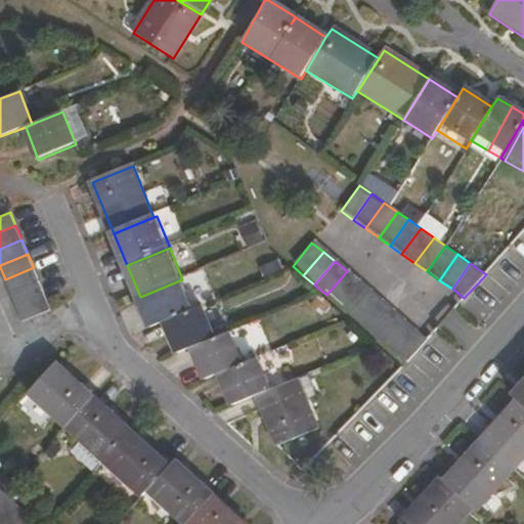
[(39,281),(34,267),(5,279),(10,293),(39,281)]
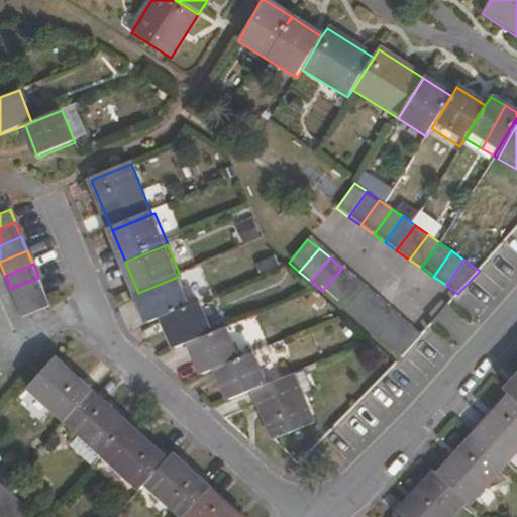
[(333,301),(353,277),(342,268),(322,291),(333,301)]
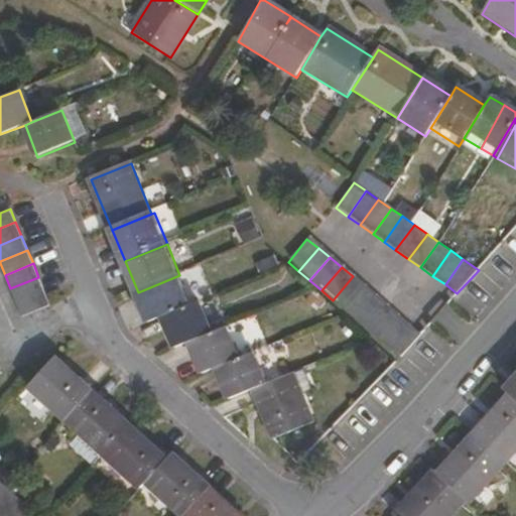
[(190,303),(179,275),(138,292),(149,320),(163,315),(190,303)]
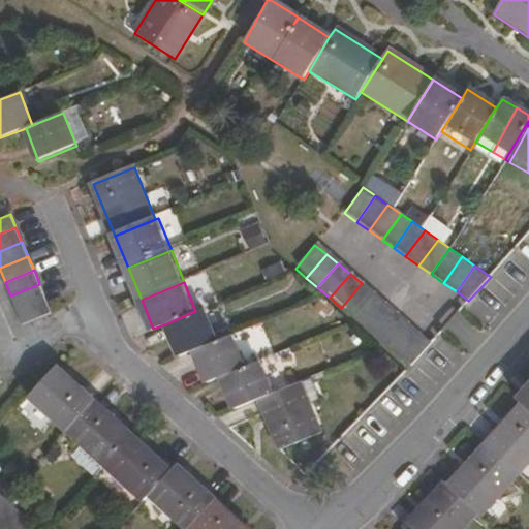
[(353,318),(375,293),(362,283),(341,308),(353,318)]
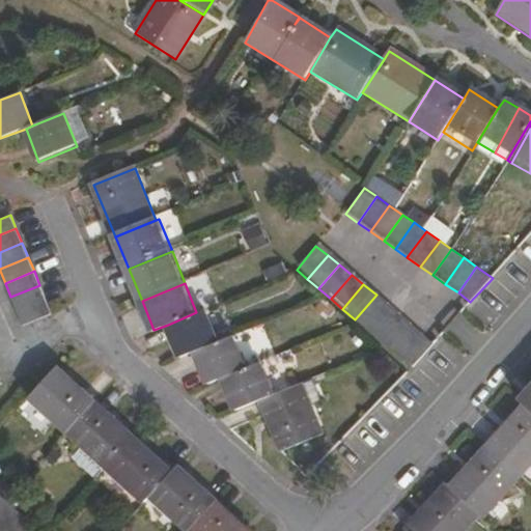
[(17,311),(46,299),(39,285),(10,297),(17,311)]
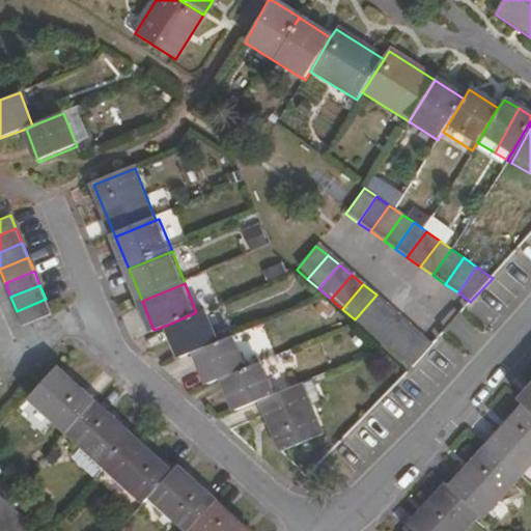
[(365,329),(386,303),(376,295),(355,319),(365,329)]
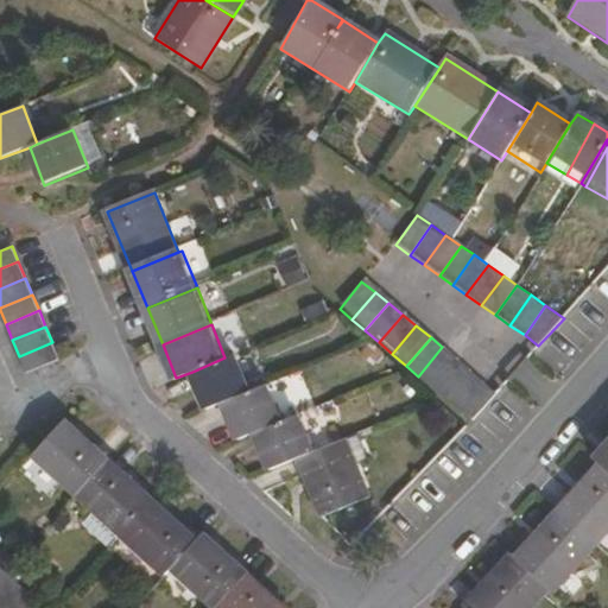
[(59,359),(52,342),(19,356),(26,373),(59,359)]
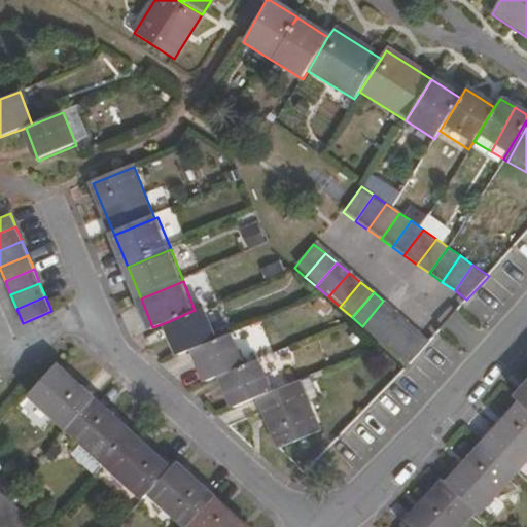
[(378,334),(395,311),(383,301),(362,326),(373,335),(378,334)]
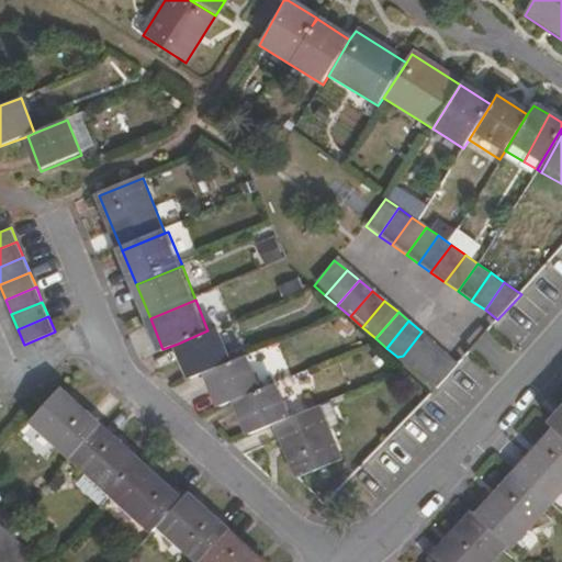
[(206,370),(236,358),(222,325),(208,330),(178,344),(192,377),(206,370)]
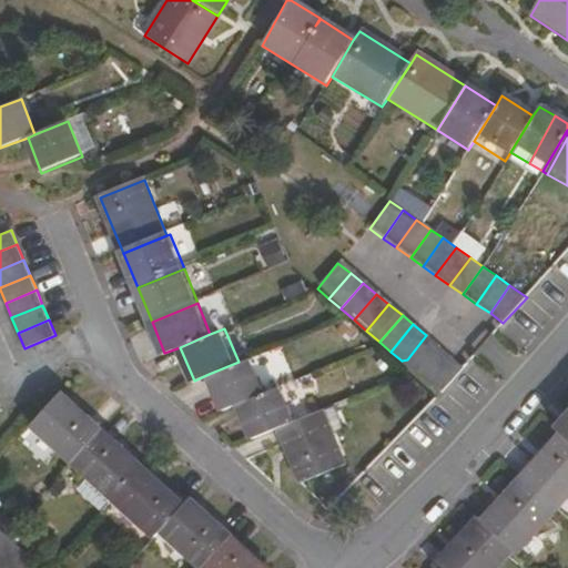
[(418,375),(439,346),(426,335),(407,359),(405,363),(418,375)]
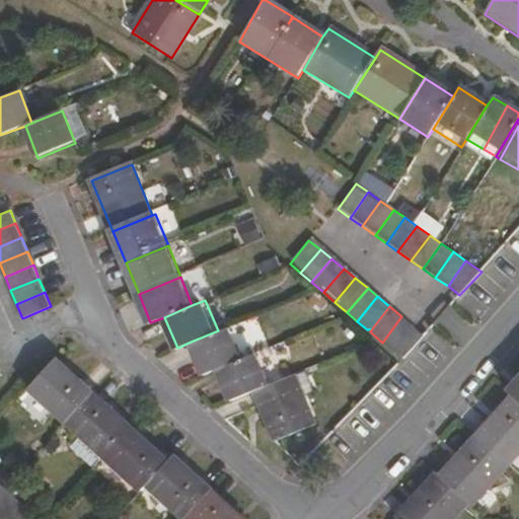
[(390,350),(412,324),(401,316),(382,343),(390,350)]
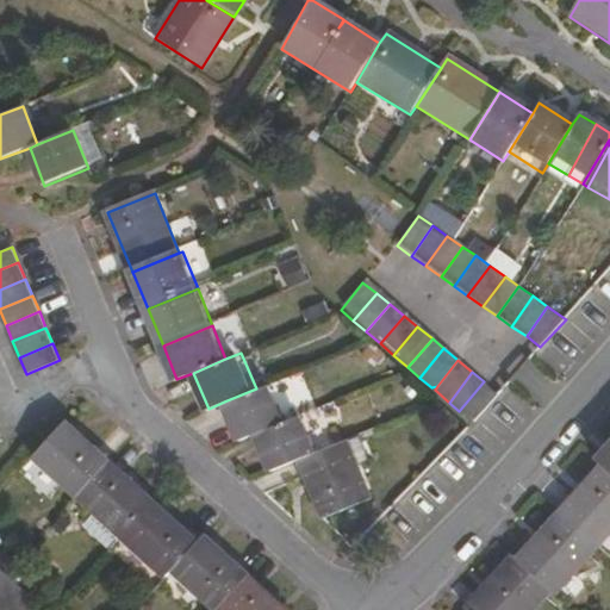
[(472,422),(498,393),(484,381),(459,411),(472,422)]
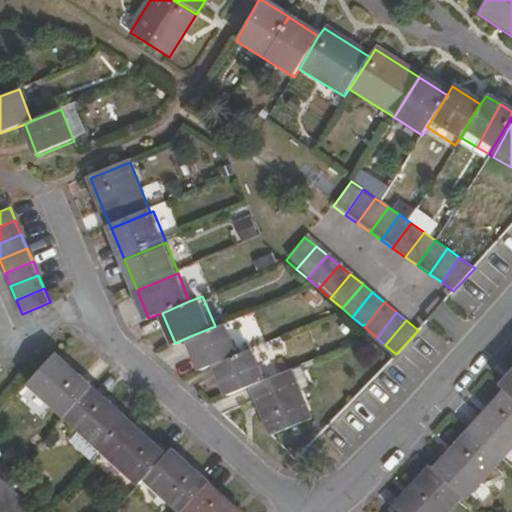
[(242,353),(228,321),(215,326),(188,337),(202,369),(215,364),(242,353)]
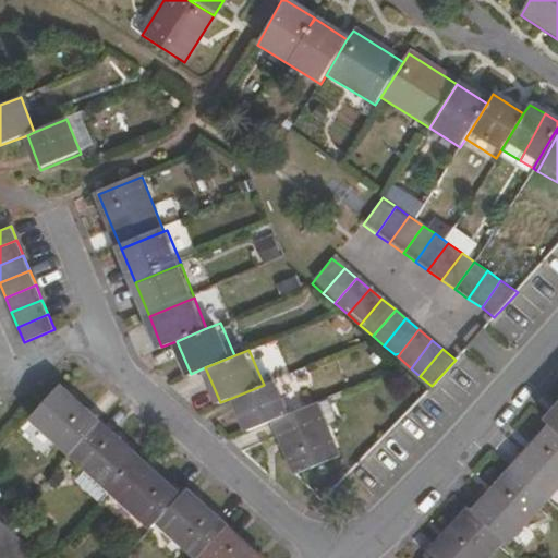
[(294,412),(280,378),(264,385),(234,397),(250,432),(275,421),(294,412)]
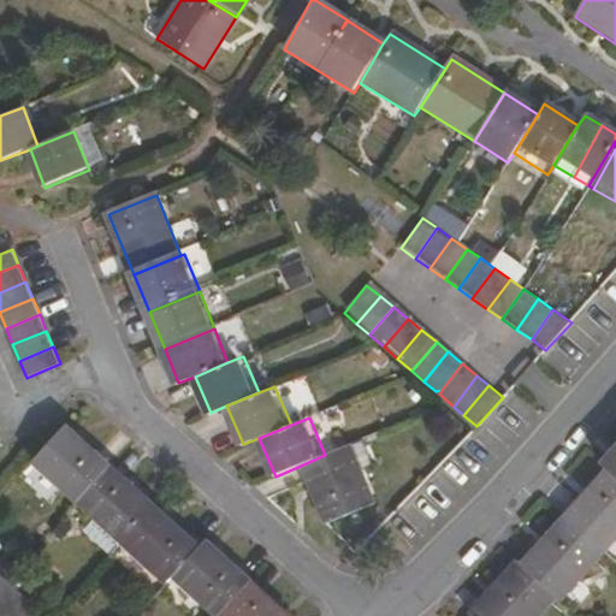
[(80,498),(113,463),(69,421),(36,458),(80,498)]
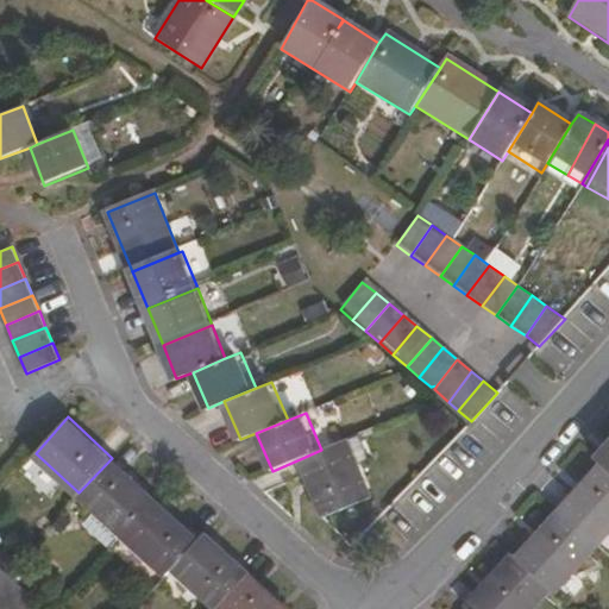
[(324,518),(332,514),(371,498),(347,440),(321,450),(300,459),(324,518)]
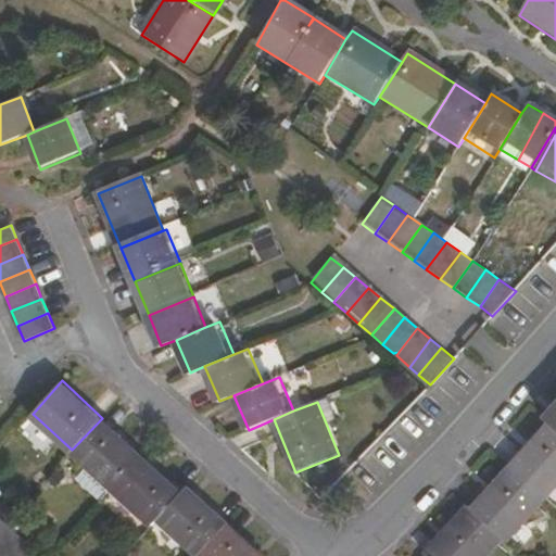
[(555,431),(555,405),(543,419),(548,425),(555,431)]
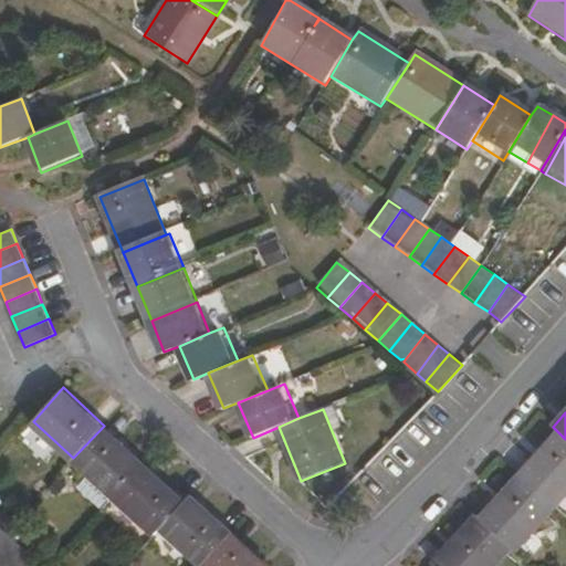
[(145,463),(104,426),(73,458),(114,496),(145,463)]
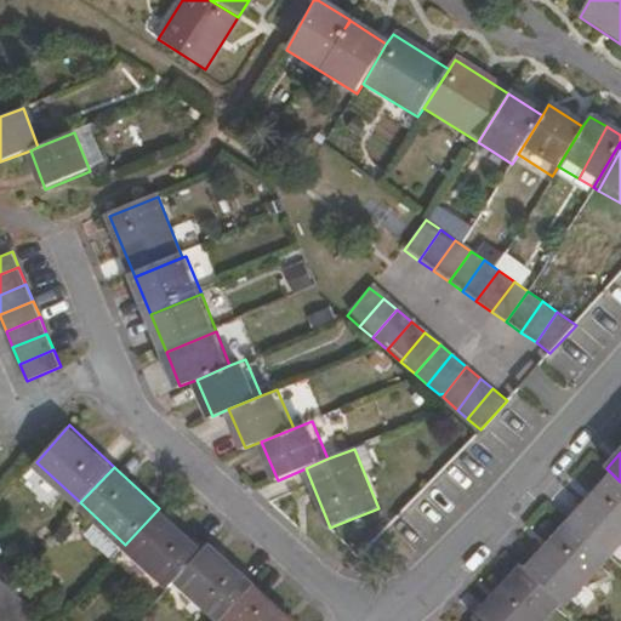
[(609,558),(620,543),(620,482),(613,474),(569,522),(609,558)]
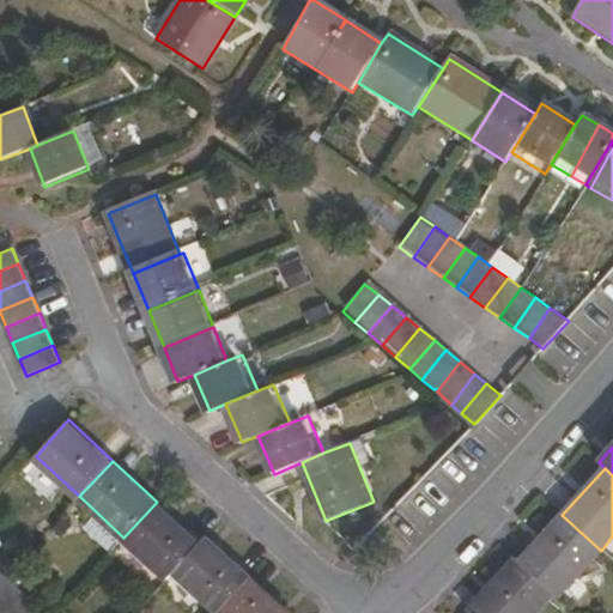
[(199,544),(157,502),(123,538),(167,578),(174,572),(199,544)]
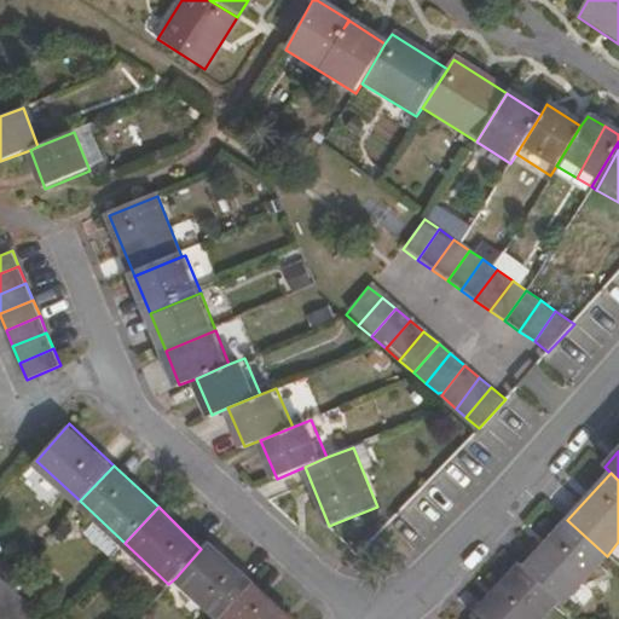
[(563,602),(607,556),(567,520),(525,567),(560,599),(563,602)]
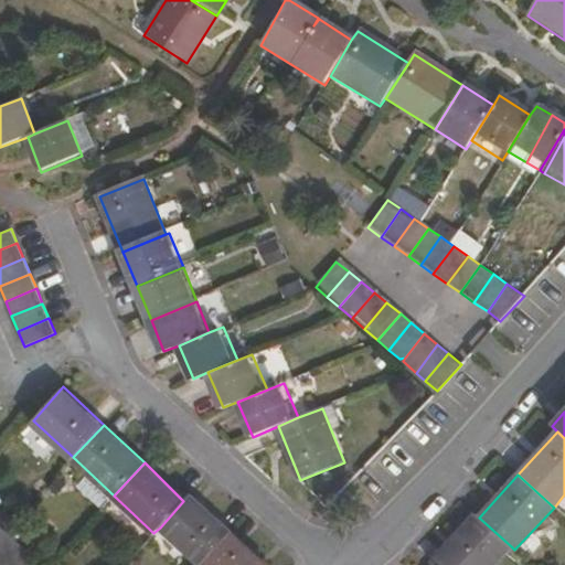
[(202,564),(232,533),(189,494),(183,501),(160,528),(200,564),(202,564)]
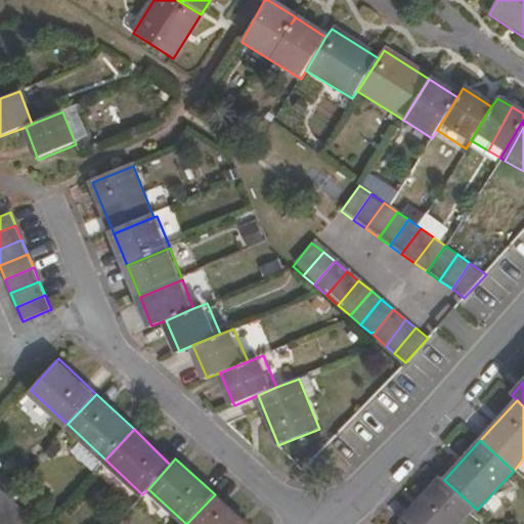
[(400,523),(457,523),(474,507),(444,480),(441,476),(399,523),(400,523)]
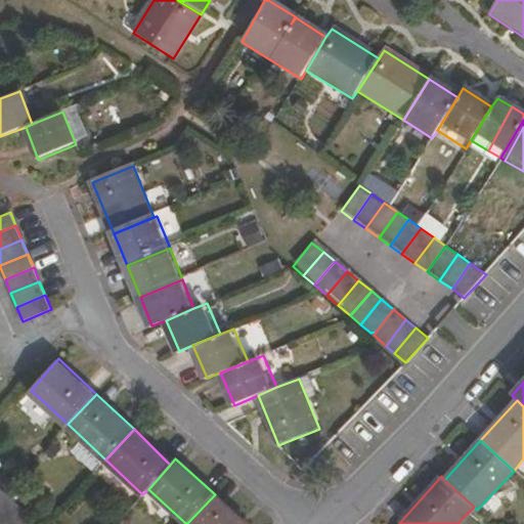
[(0,511),(11,498),(1,489),(0,489),(0,511)]
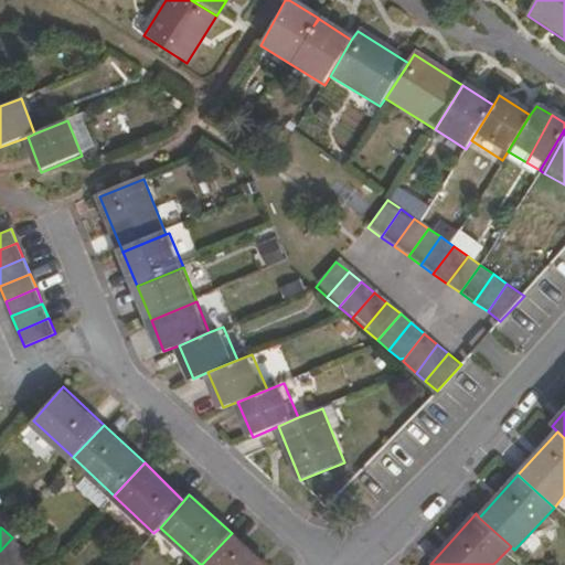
[(225,564),(245,545),(232,533),(202,564),(225,564)]
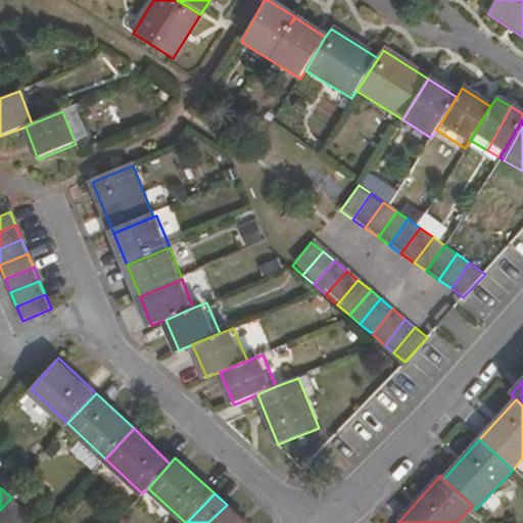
[(0,522),(8,522),(21,509),(11,497),(0,510),(0,522)]
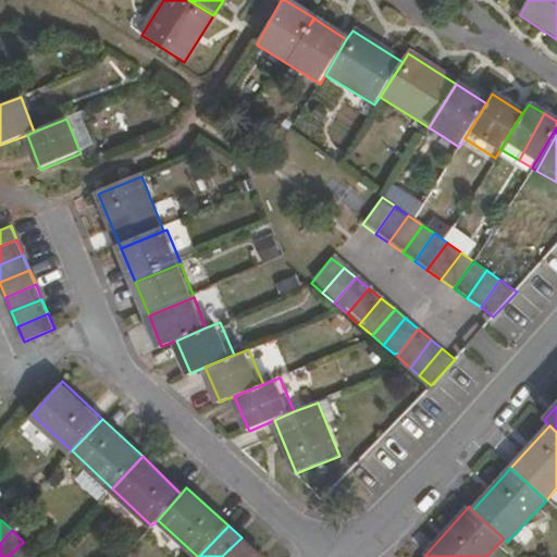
[(248,556),(255,551),(242,537),(222,556),(248,556)]
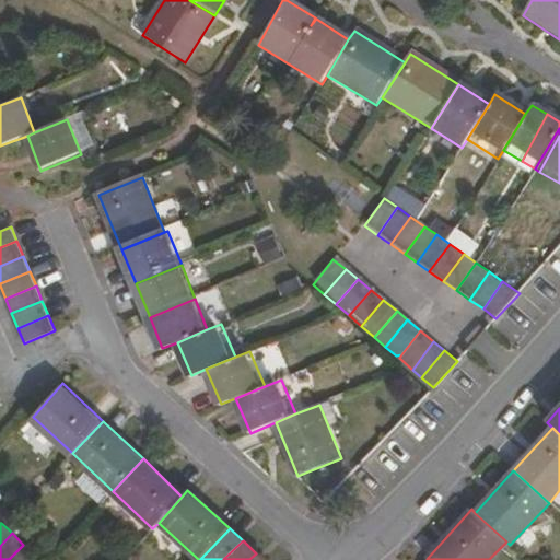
[(31,559),(35,556),(23,545),(9,559),(31,559)]
